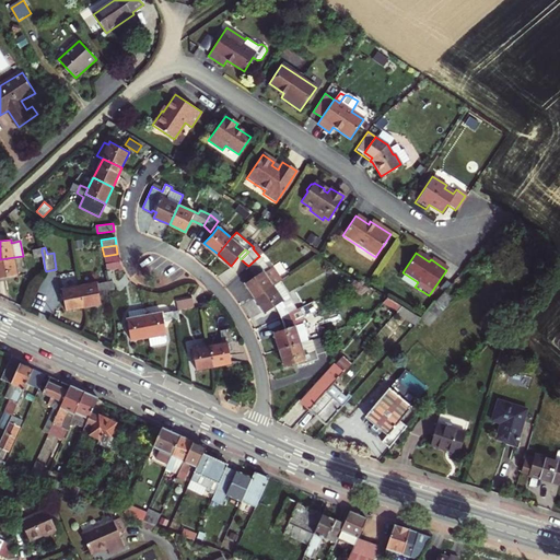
[(105,264),(118,261),(117,254),(104,256),(105,264)]
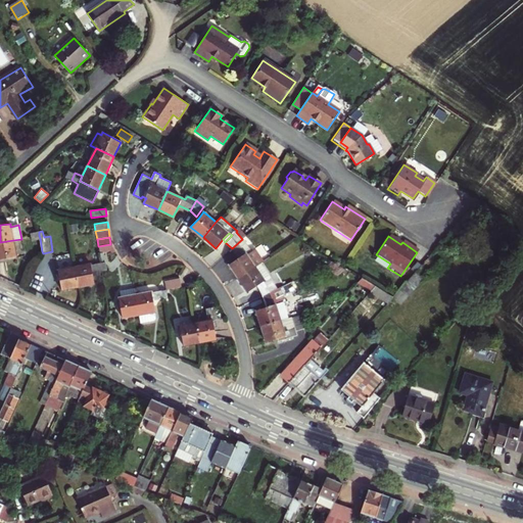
[(242,239),(232,248),(233,250),(238,258),(228,265),(237,278),(260,263),(253,251),(242,239)]
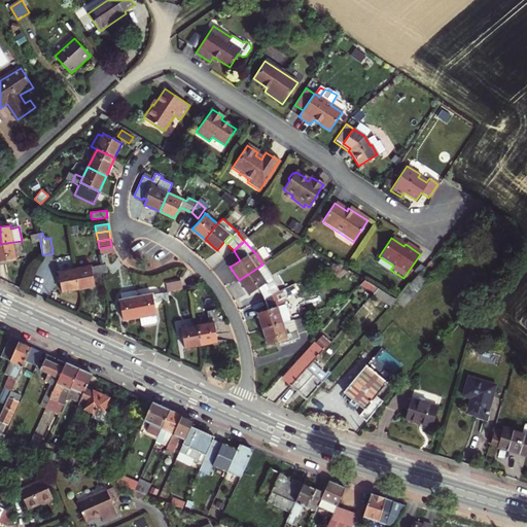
[(0,261),(16,258),(13,242),(0,244),(0,261)]
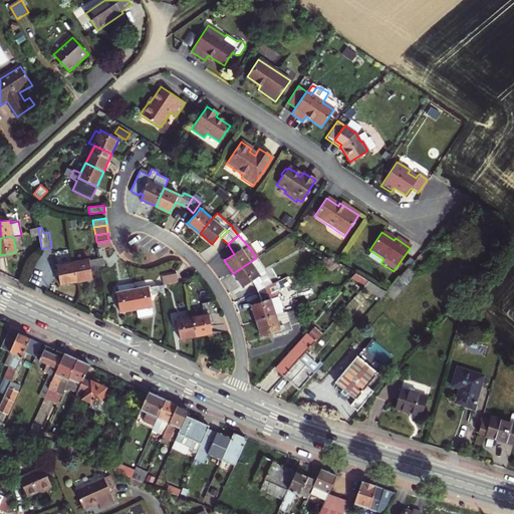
[(97,249),(108,247),(108,240),(96,242),(97,249)]
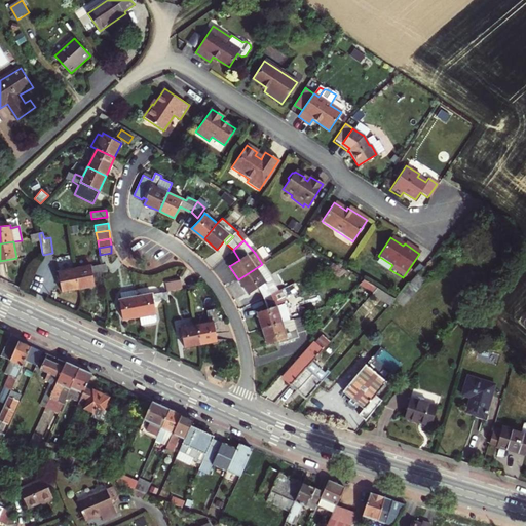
[(262,264),(238,279),(248,294),(257,288),(263,298),(269,296),(279,291),(262,264)]
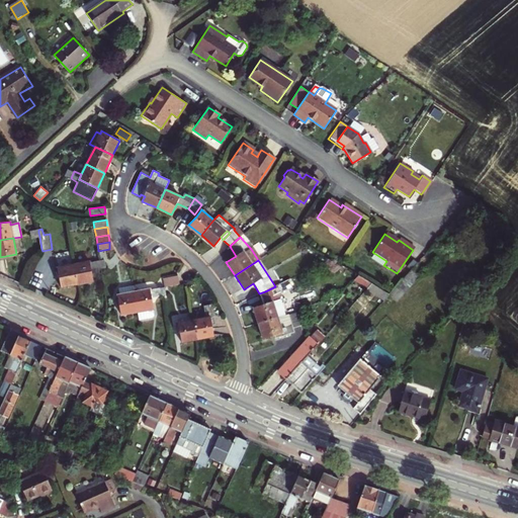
[(97,268),(96,261),(89,262),(91,269),(97,268)]
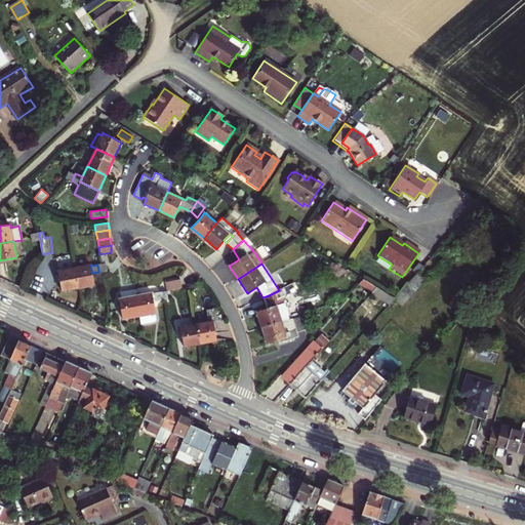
[(74,269),(78,289),(94,286),(92,273),(90,266),(74,269)]
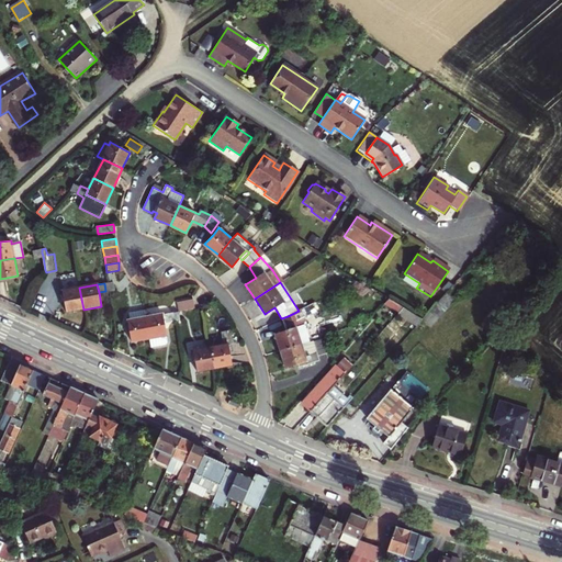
[(83,310),(79,288),(62,290),(65,312),(83,310)]
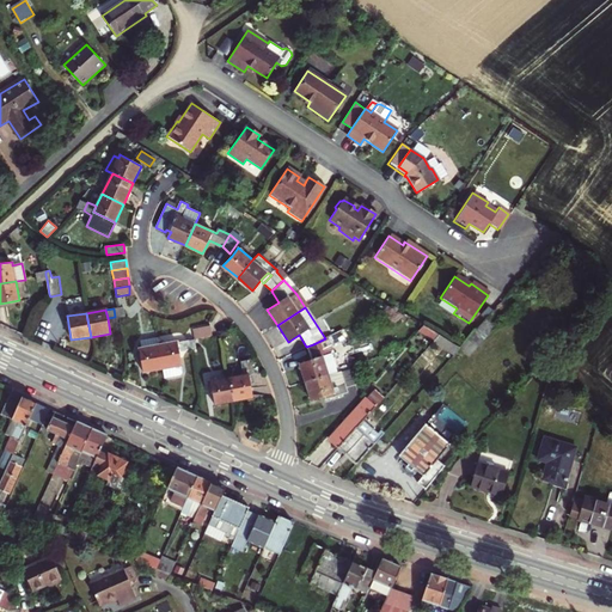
[(481,341),(491,329),(483,322),(472,332),(481,341)]
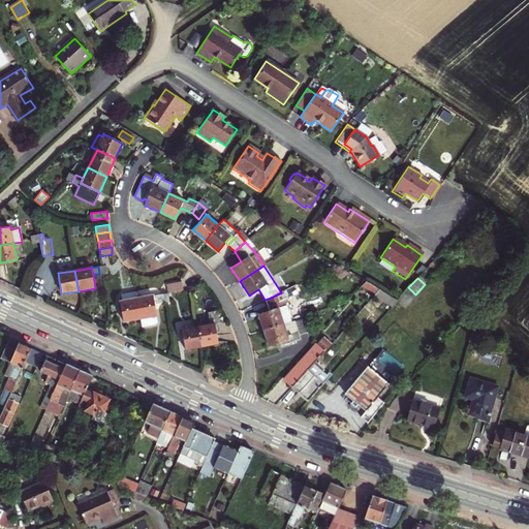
[(166,284),(168,292),(183,290),(181,281),(166,284)]
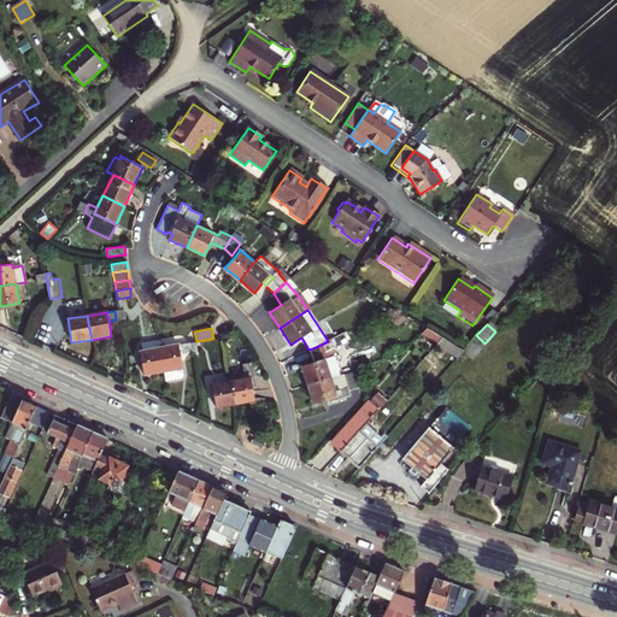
[(422,333),(438,342),(442,336),(428,328),(422,333)]
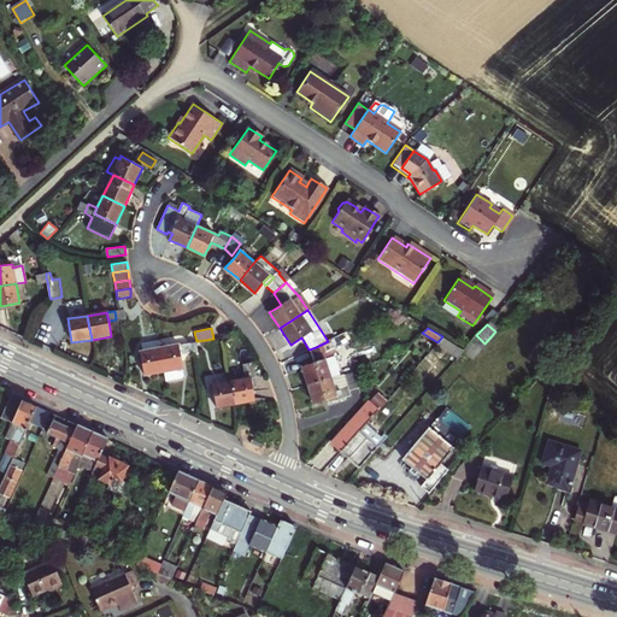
[(471,359),(485,344),(476,335),(463,351),(462,351),(471,359)]
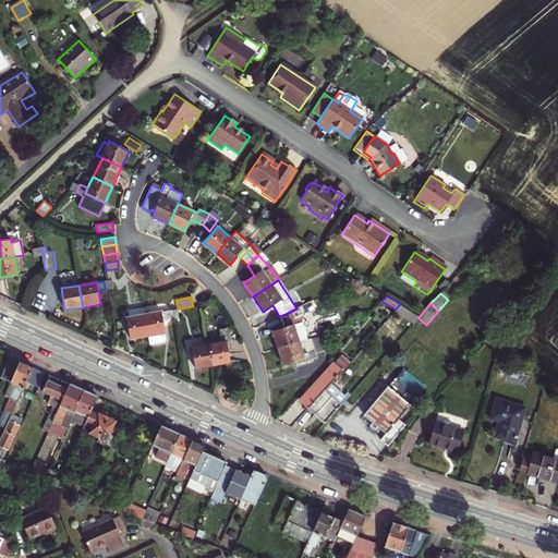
[(396,310),(412,324),(417,317),(419,317),(400,304),(396,310)]
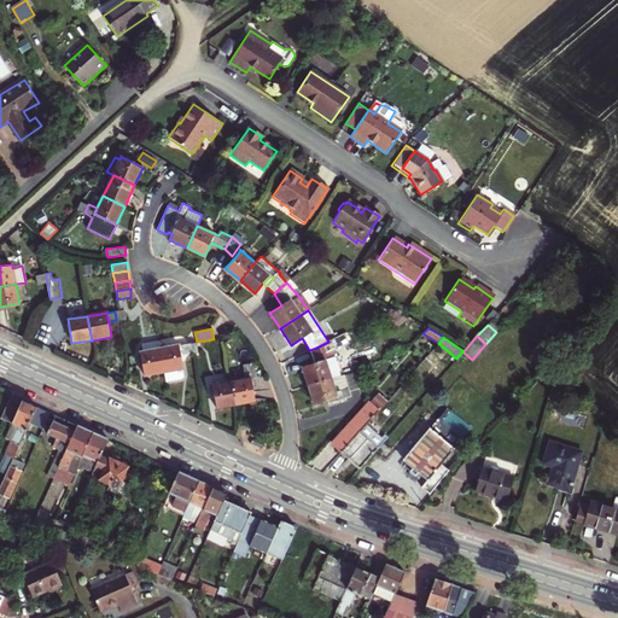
[(159,347),(158,340),(141,343),(143,351),(140,351),(144,377),(164,373),(159,347)]
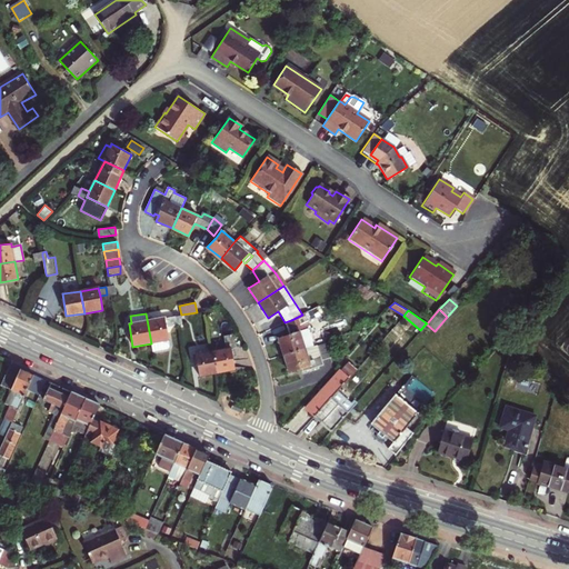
[(305,313),(302,315),(291,320),(285,322),(289,333),(278,337),(282,355),(305,347),(312,345),(308,329),(310,328),(305,313)]
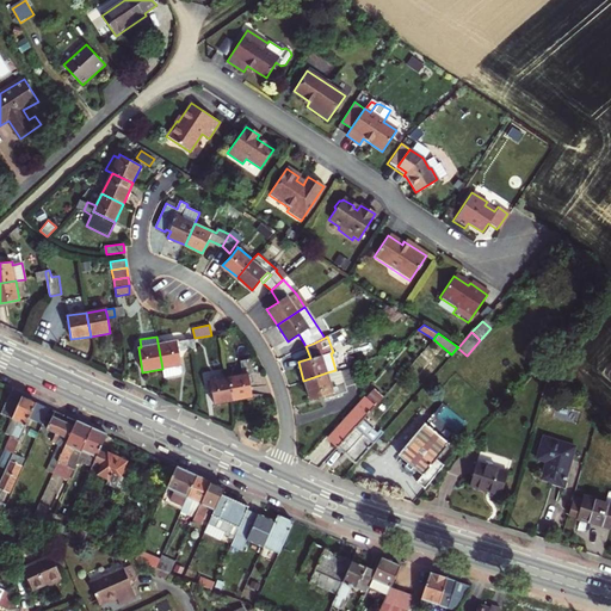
[(177,341),(177,340),(158,343),(162,369),(164,378),(180,375),(181,372),(178,350),(177,341)]
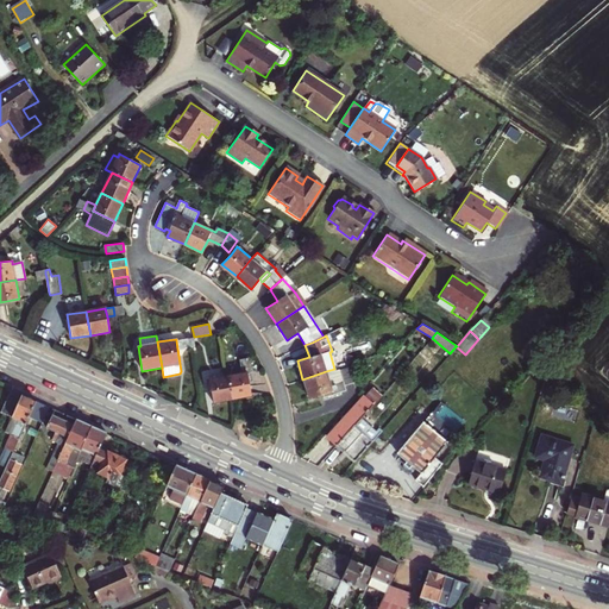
[(248,363),(240,364),(242,372),(246,371),(248,378),(251,378),(248,363)]
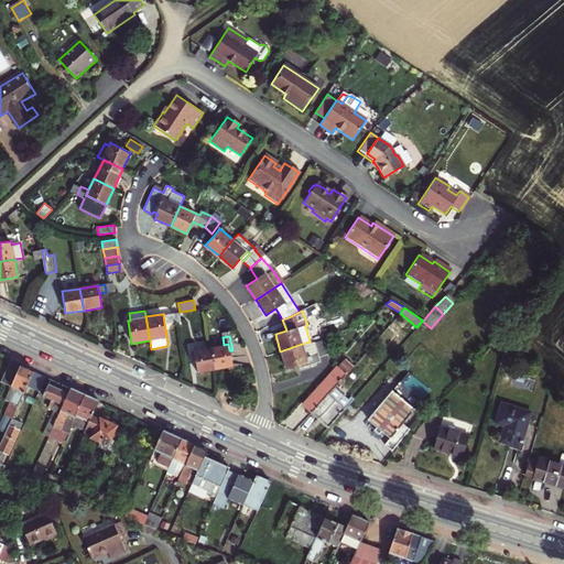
[(302,344),(280,351),(286,369),(299,365),(306,362),(303,351),(312,348),(316,364),(320,359),(320,356),(332,351),(327,338),(303,346),(302,344)]
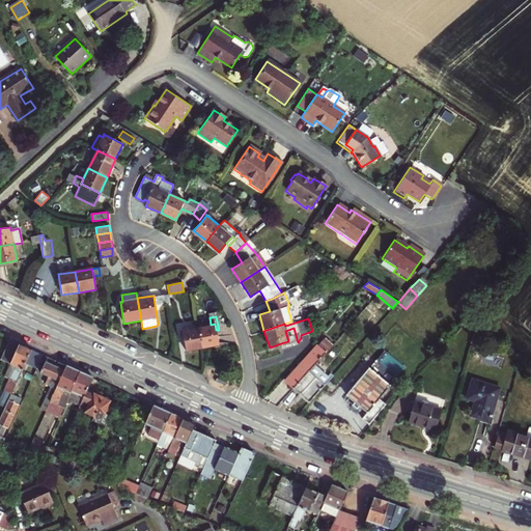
[(198,327),(202,348),(219,345),(216,330),(215,324),(211,325),(198,327)]
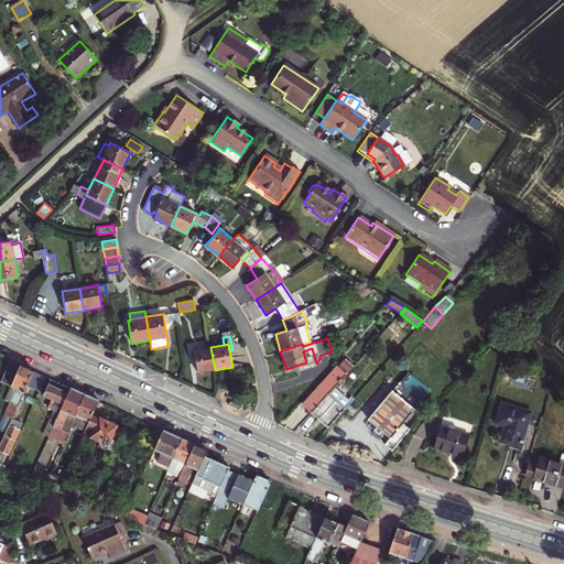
[(215,370),(210,347),(193,350),(196,373),(215,370)]
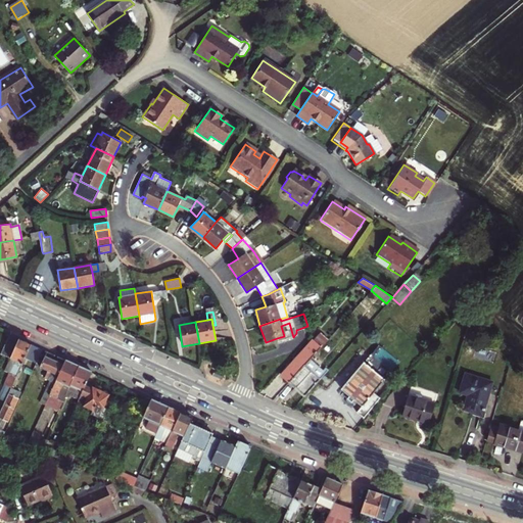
[(281,326),(284,336),(277,338),(278,341),(293,337),(289,323),(281,326)]
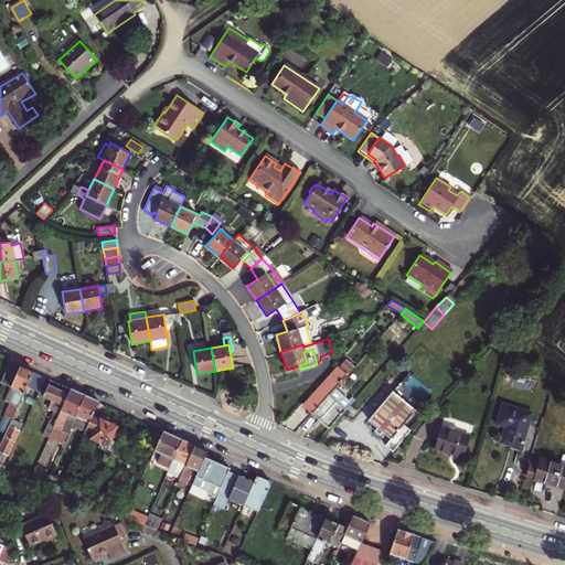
[(345,360),(305,406),(312,414),(336,387),(353,366),(345,360)]
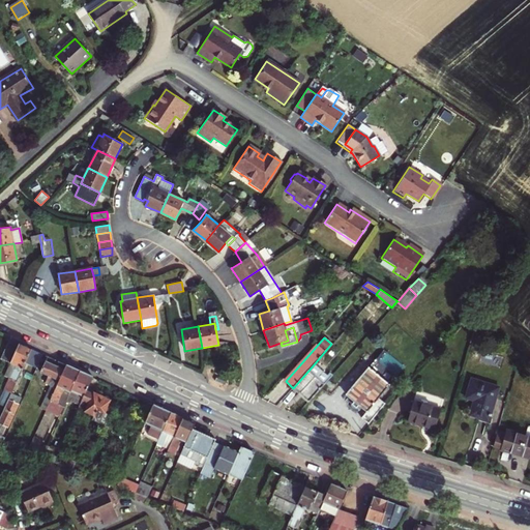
[(18,345),(9,341),(1,358),(10,362),(4,376),(9,378),(0,401),(0,403),(5,405),(10,392),(25,361),(31,348),(20,343),(18,345)]
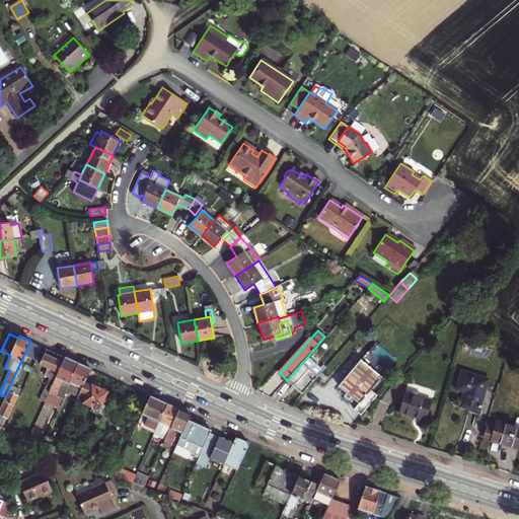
[(43,347),(30,341),(24,354),(36,360),(43,347)]
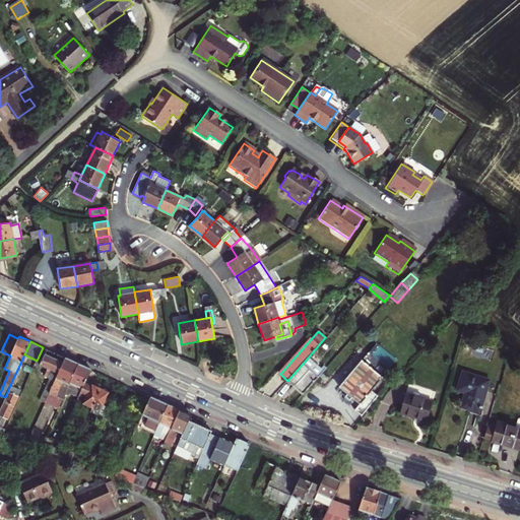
[(49,393),(63,362),(45,353),(40,365),(48,369),(45,376),(50,378),(40,401),(45,403),(46,401),(49,393)]
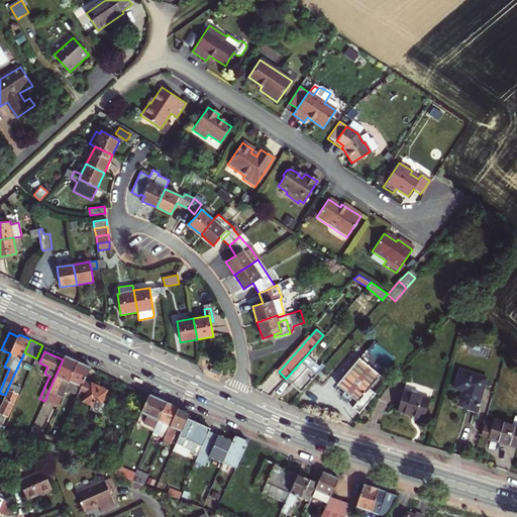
[(319,366),(307,354),(286,379),(301,392),(324,366),(321,363),(319,366)]
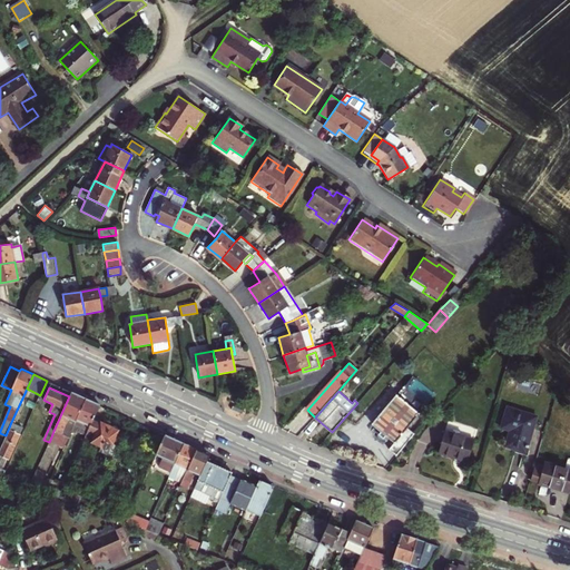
[(71,431),(86,399),(71,392),(69,396),(53,431),(68,438),(71,431)]
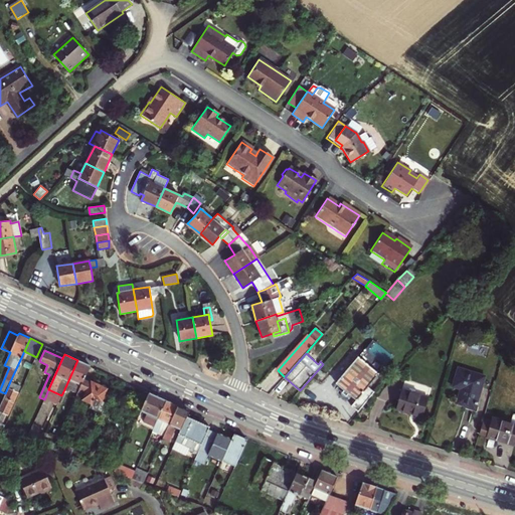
[(351,405),(357,410),(372,393),(373,392),(366,386),(378,373),(358,355),(335,381),(342,388),(342,392),(343,394),(347,393),(355,399),(351,405)]
